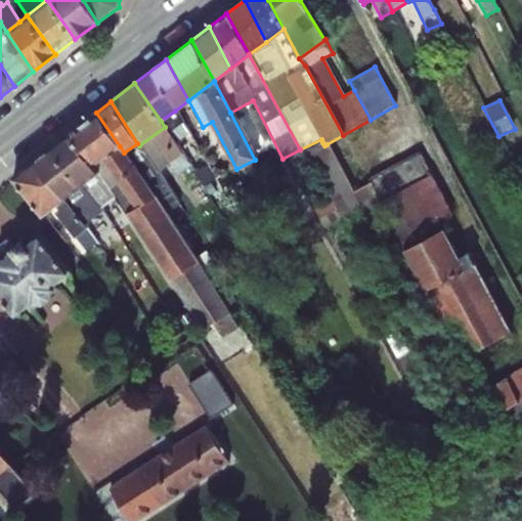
[(189,134),(175,111),(161,121),(165,127),(175,144),(188,135),(189,134)]
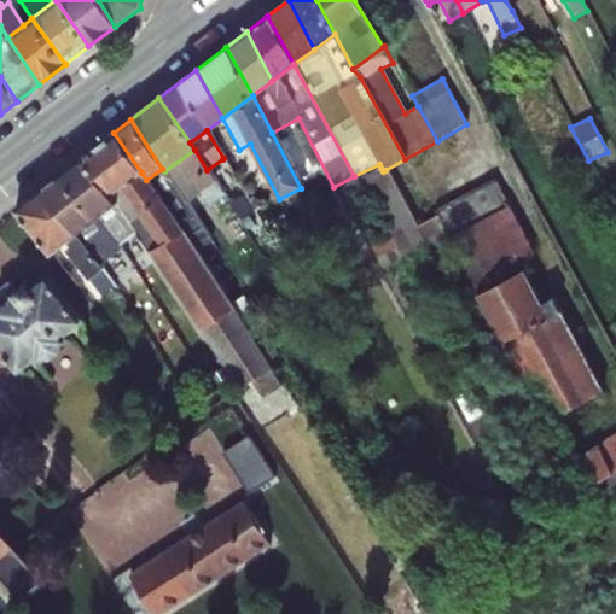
[(141,173),(114,133),(82,158),(110,196),(141,173)]
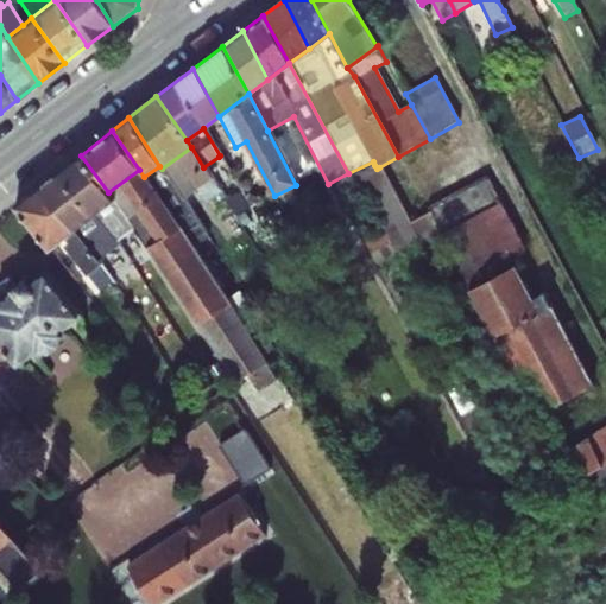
[(222,195),(203,167),(191,147),(162,169),(183,199),(196,191),(204,204),(222,195)]
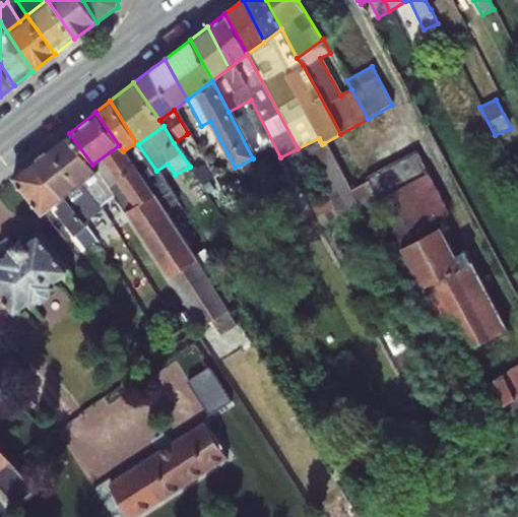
[(188,133),(187,134),(191,141),(200,136),(196,129),(188,133)]
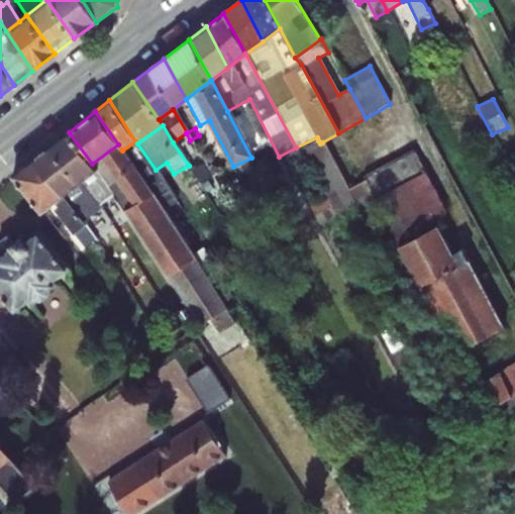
[(92,164),(69,132),(50,145),(82,183),(97,171),(92,164)]
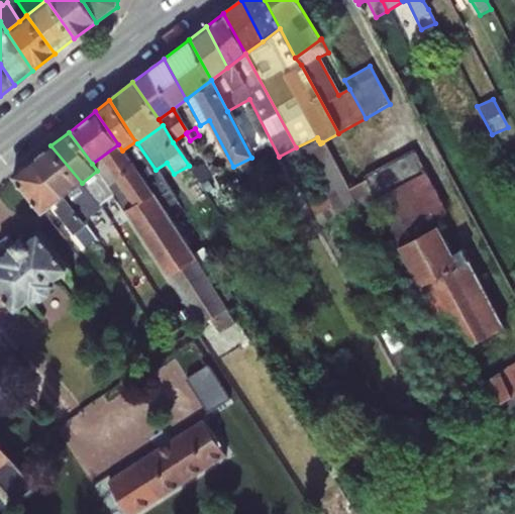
[(375,203),(366,182),(348,191),(322,142),(320,143),(318,140),(298,151),(323,198),(333,216),(355,204),(361,214),(366,212),(370,220),(382,215),(375,203)]
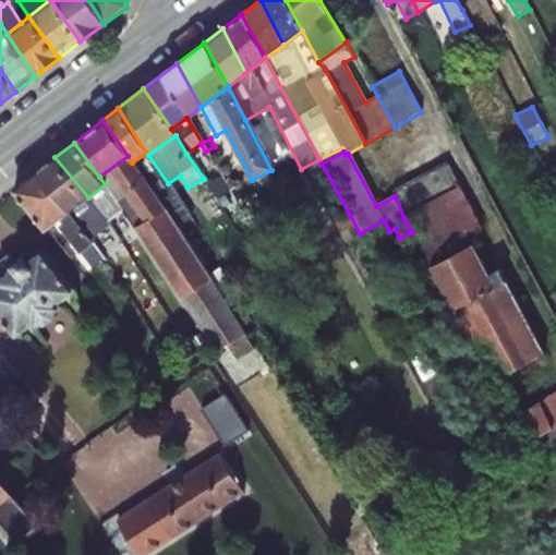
[(146,153),(132,163),(177,228),(191,218),(168,183),(148,155),(146,153)]
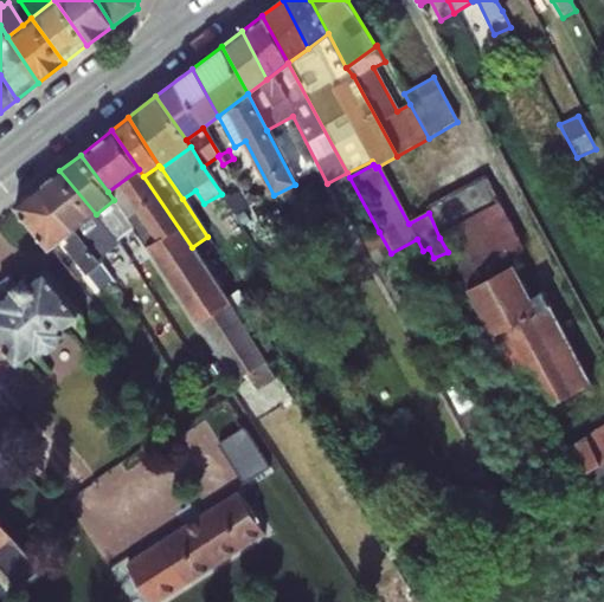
[(143,176),(139,169),(108,192),(114,200),(147,251),(235,381),(246,374),(257,392),(276,381),(246,330),(226,299),(192,247),(143,176)]
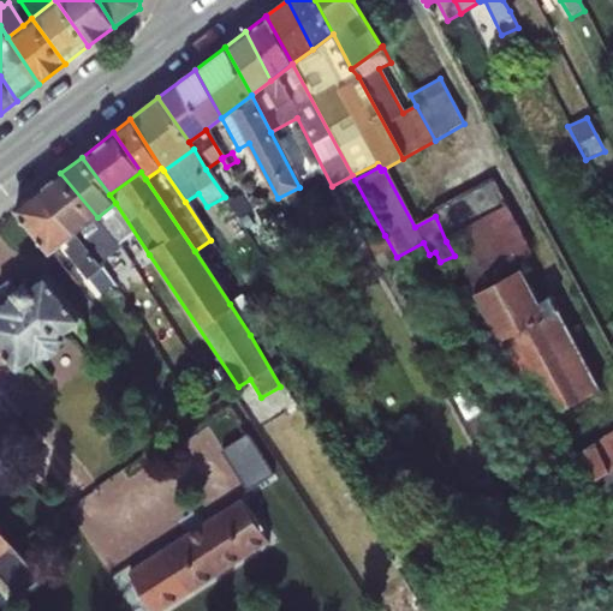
[(97,217),(60,173),(39,191),(75,234),(95,219),(97,217)]
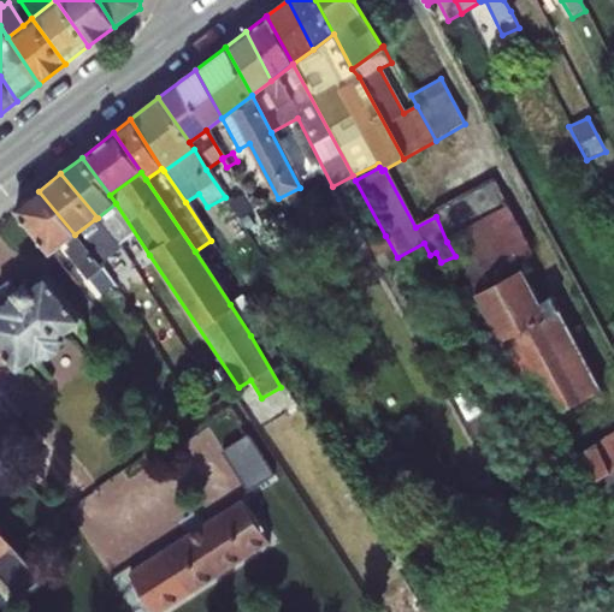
[(493,180),(432,212),(436,217),(447,242),(455,256),(474,295),(521,269),(523,272),(532,253),(493,180)]
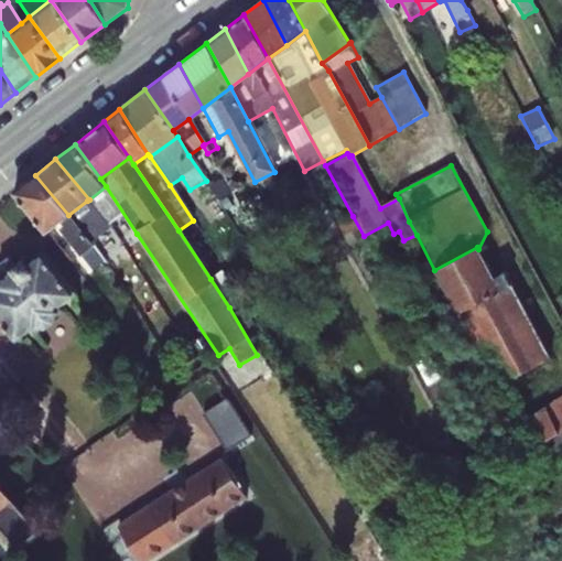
[(68,215),(35,175),(13,192),(45,234),(60,222),(68,215)]
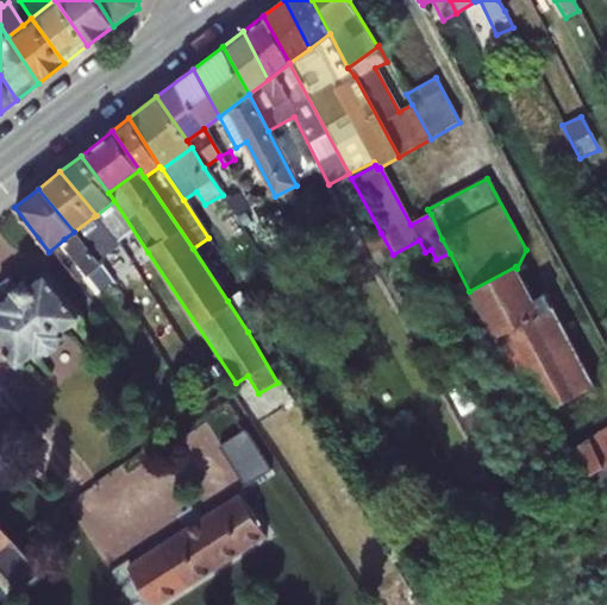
[(241,194),(225,203),(236,218),(250,209),(246,202),(241,194)]
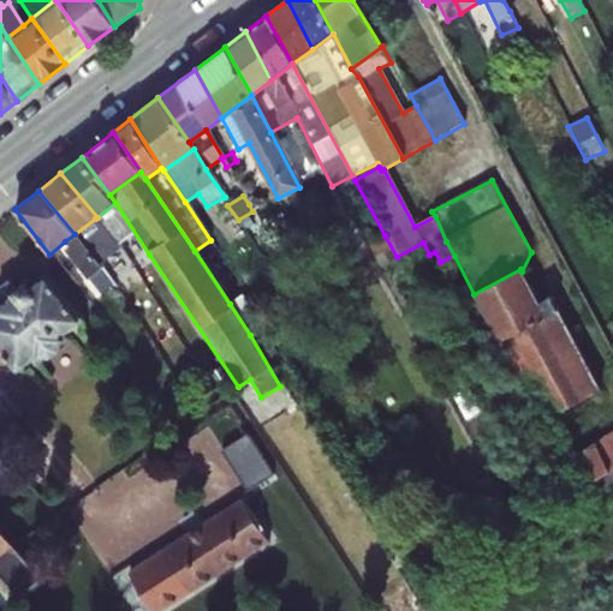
[(250,198),(249,204),(253,211),(260,207),(261,201),(250,198)]
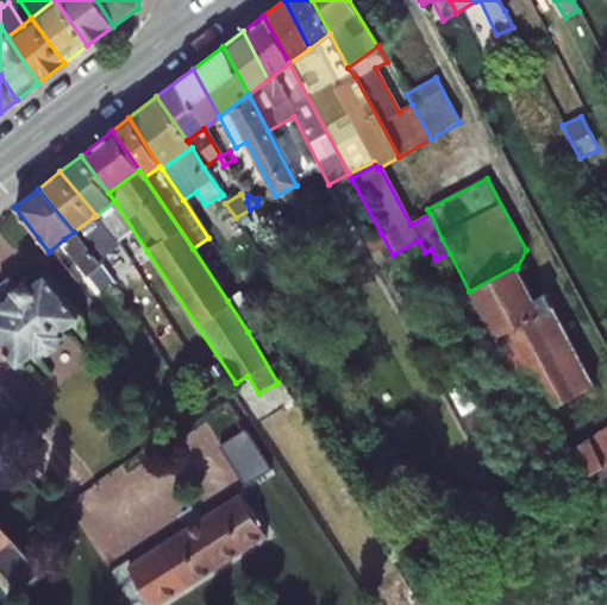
[(97,215),(94,216),(118,244),(124,256),(131,264),(148,252),(114,201),(97,215)]
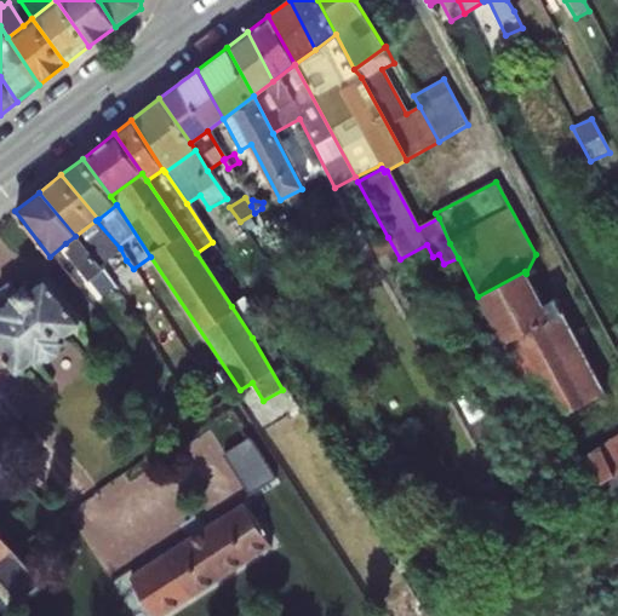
[(120,248),(96,220),(75,236),(103,271),(115,291),(125,282),(114,269),(126,260),(120,248)]
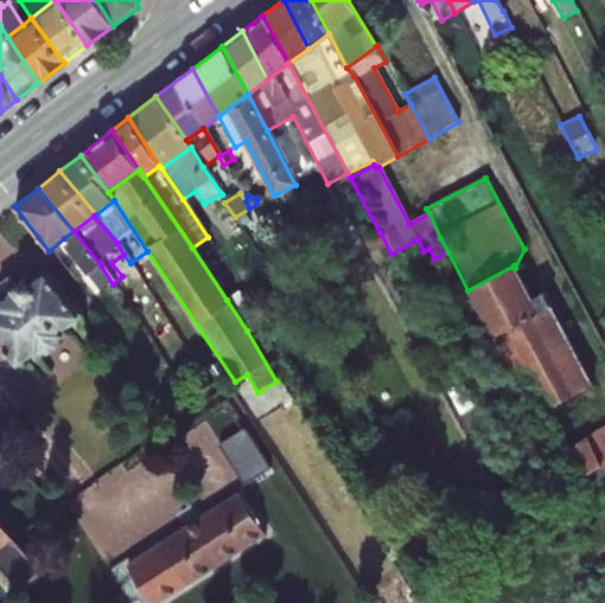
[(101,265),(74,231),(64,238),(68,243),(63,247),(90,280),(100,294),(113,284),(101,265)]
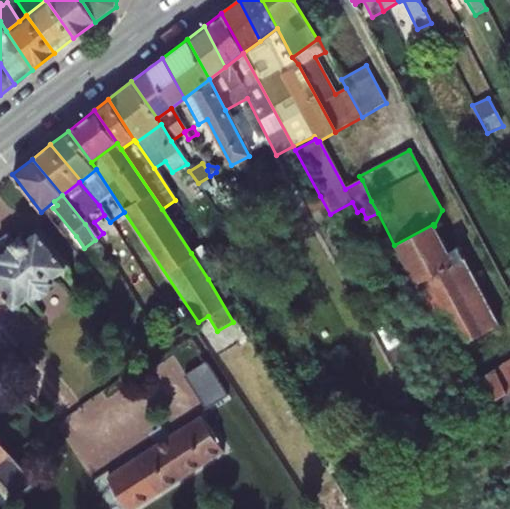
[(332,217),(330,214),(320,196),(304,204),(316,226),(332,217)]
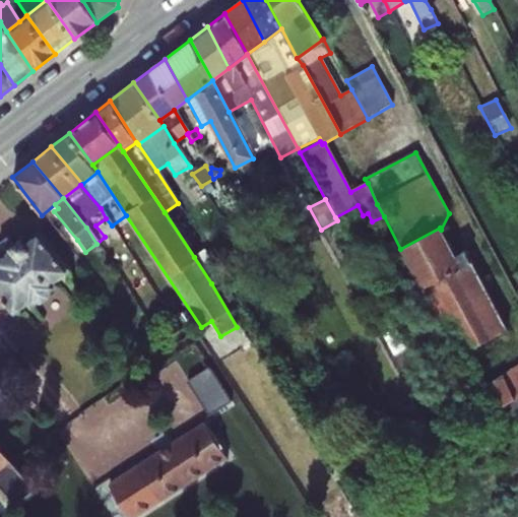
[(440,228),(400,249),(458,356),(507,330),(464,251),(456,256),(441,230),(440,228)]
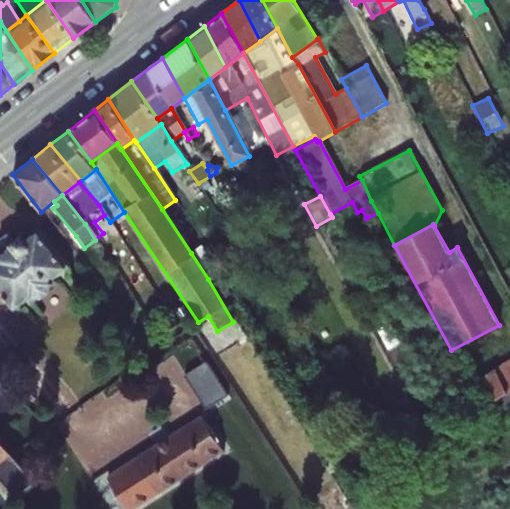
[(0,246),(4,251),(0,253),(0,292),(14,309),(29,297),(32,300),(37,297),(42,297),(50,291),(50,287),(55,283),(52,279),(67,267),(38,228),(25,238),(21,234),(12,241),(7,235),(0,240),(0,246)]
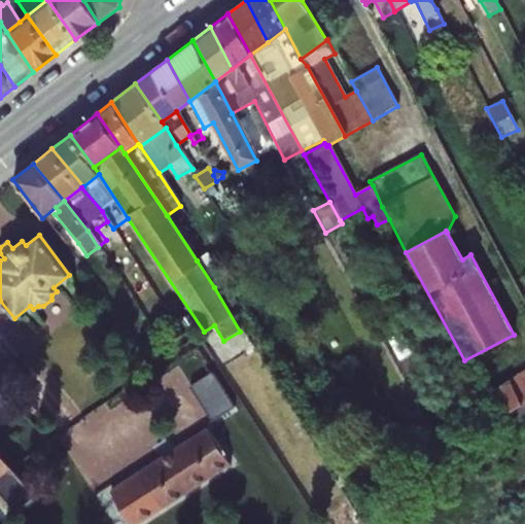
[(370,236),(355,244),(361,255),(376,247),(370,236)]
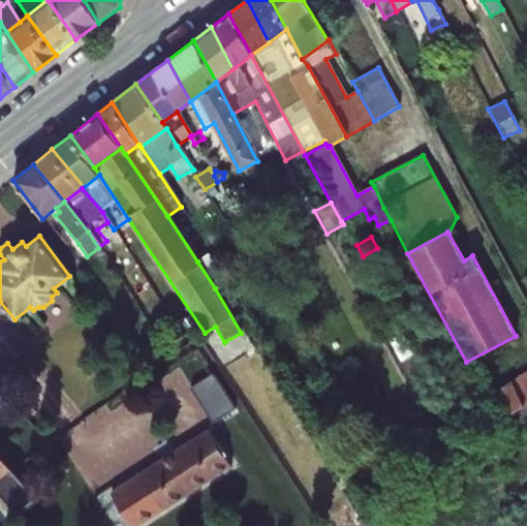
[(197,261),(215,288),(225,283),(208,255),(197,261)]
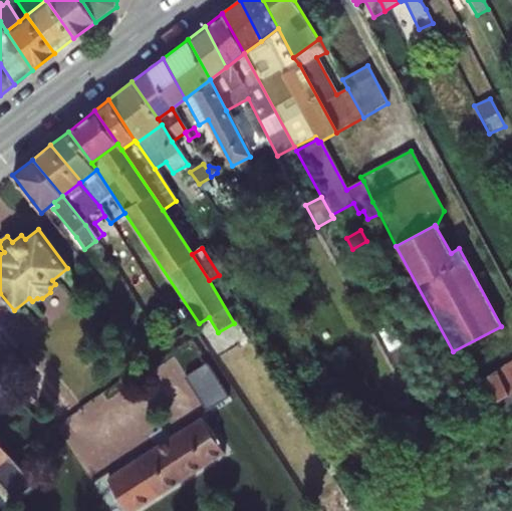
[(186,314),(176,321),(181,329),(191,322),(186,314)]
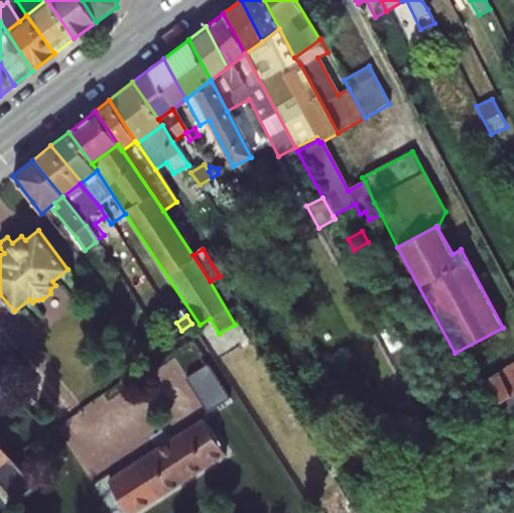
[(513,363),(475,388),(487,412),(494,408),(513,394),(513,363)]
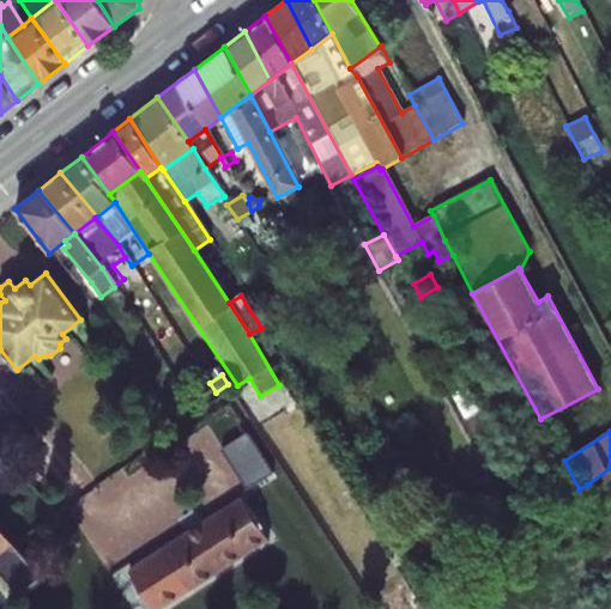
[(252,489),(278,473),(252,432),(225,449),(252,489)]
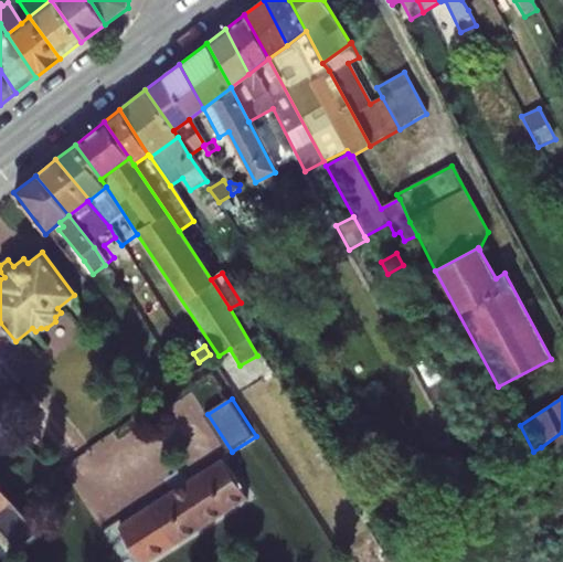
[(562,432),(541,447),(551,463),(562,455),(562,432)]
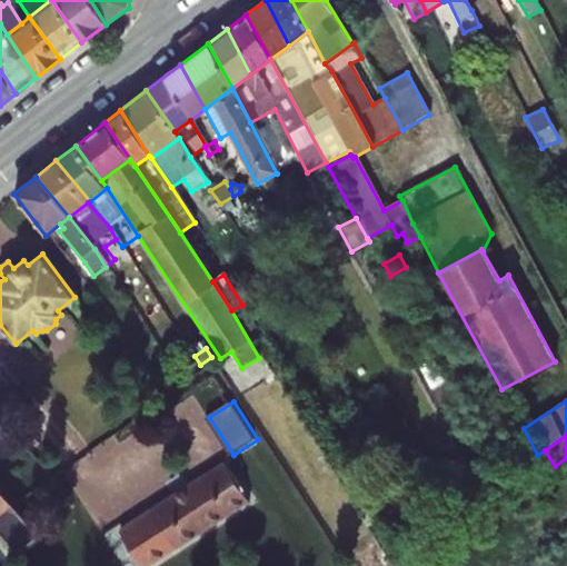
[(173,552),(248,503),(222,464),(148,513),(173,552)]
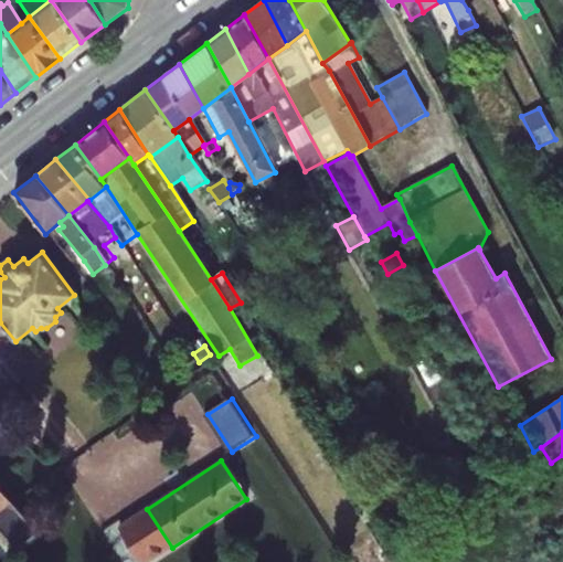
[(4,561),(38,532),(0,488),(0,561),(4,561)]
